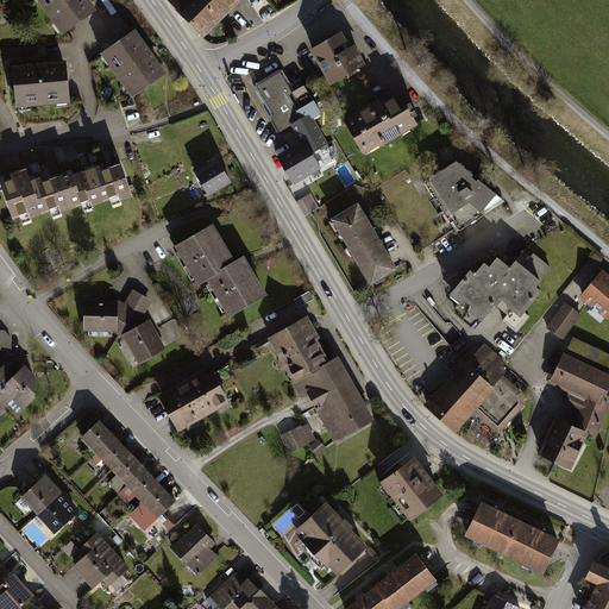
[(38,0),(63,35),(98,11),(90,0),(38,0)]
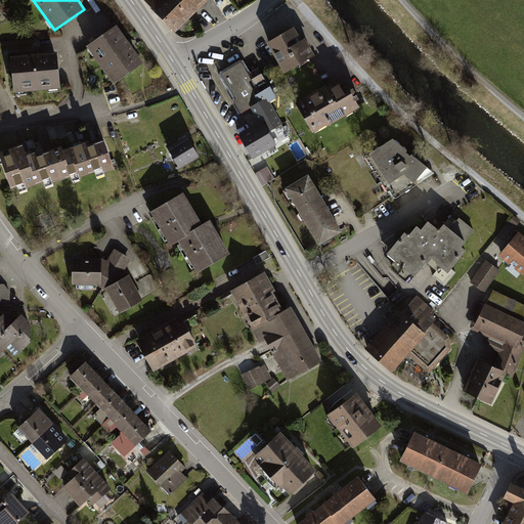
[(206,2),(204,0),(144,0),(176,32),(185,23),(206,2)]
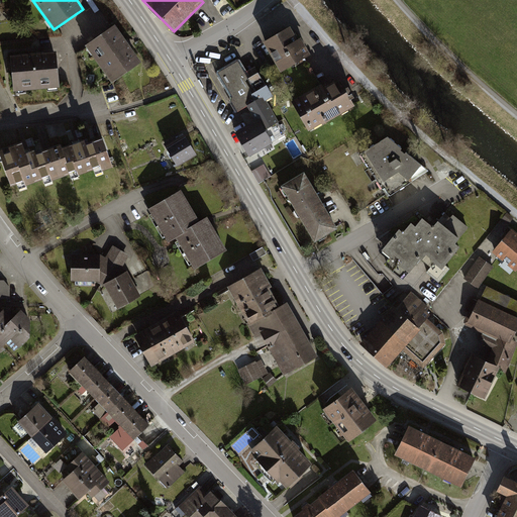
[(288,24),(263,39),(280,70),(310,53),(302,39),(299,34),(296,36),(288,24)]
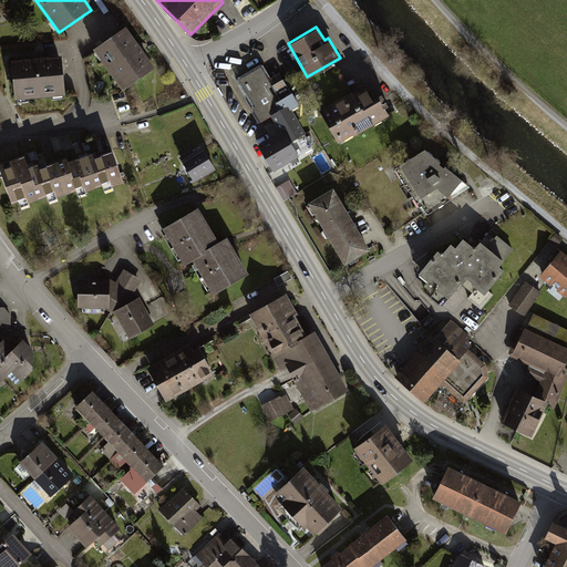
[(126,29),(94,52),(123,92),(155,70),(141,49),(126,29)]
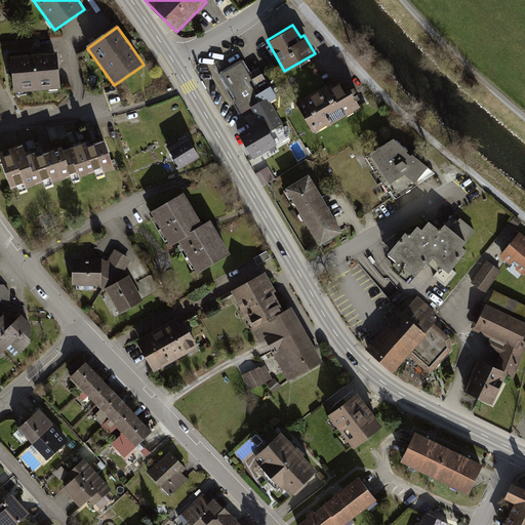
[(58,54),(12,58),(15,93),(62,89),(58,54)]
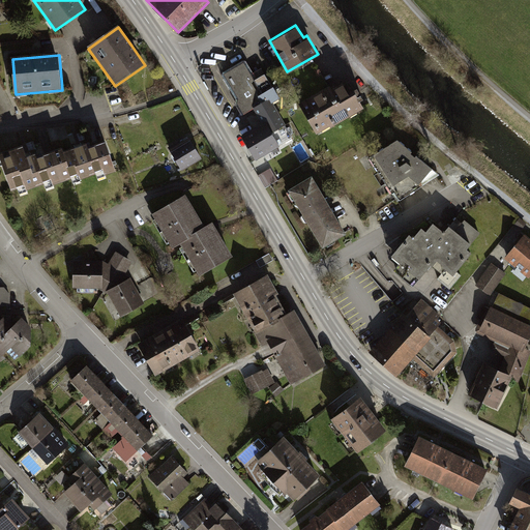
[(243,61),(224,72),(238,97),(237,99),(237,102),(243,113),(254,108),(262,121),(240,134),(251,153),(255,159),(293,137),(273,101),(278,98),(260,66),(249,72),(243,61)]
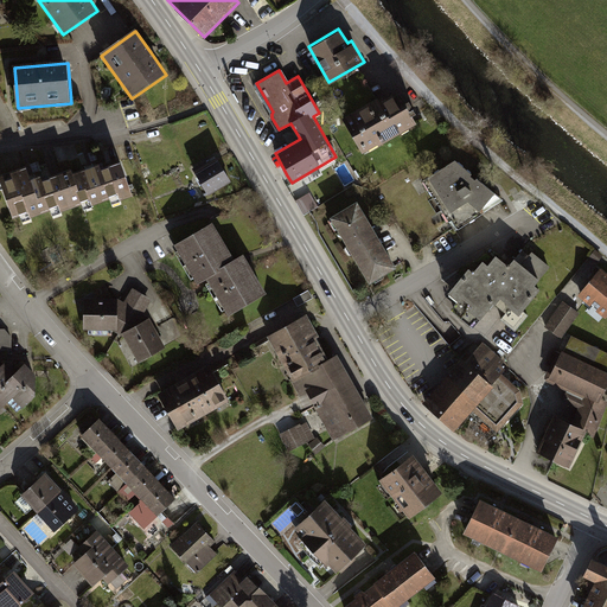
[(376,96),(342,116),(362,151),(369,146),(370,148),(416,121),(410,112),(414,109),(411,106),(408,108),(401,96),(400,97),(395,89),(378,98),(376,96)]
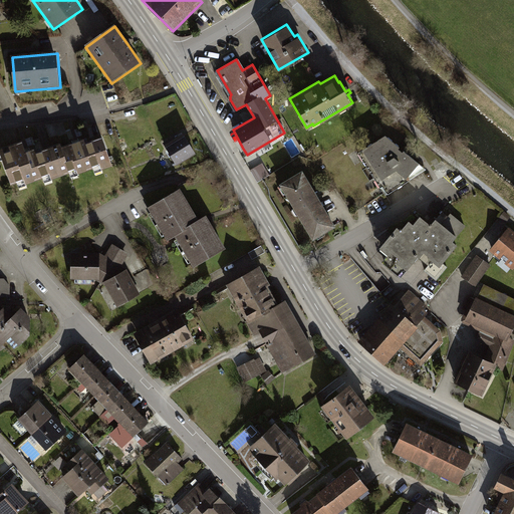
[(173,139),(164,145),(176,165),(195,153),(183,133),(175,138),(173,139)]
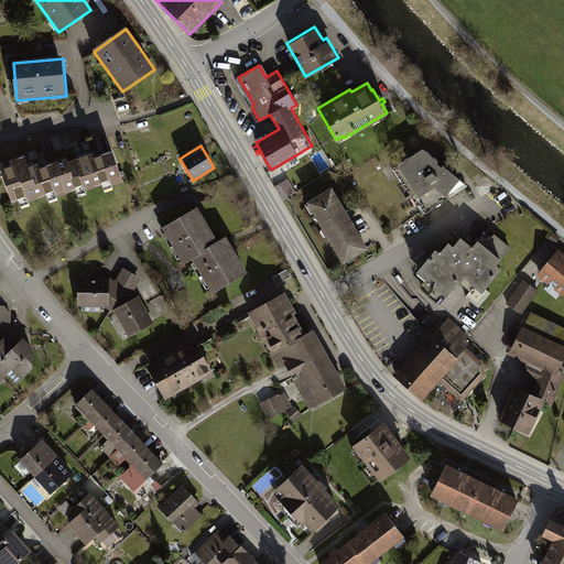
[(190,152),(192,151),(191,148),(177,155),(180,159),(190,152)]
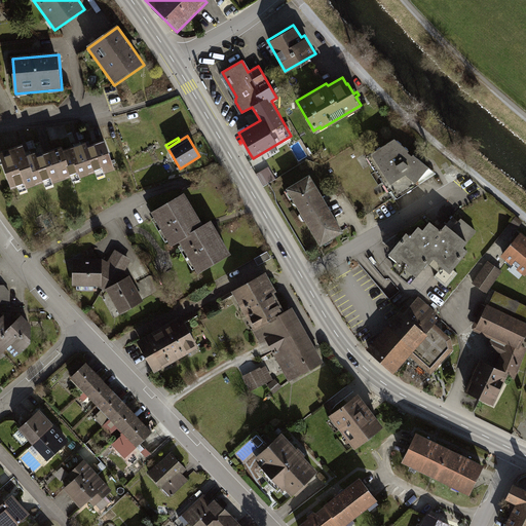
[(393,138),(366,155),(396,200),(436,174),(416,157),(393,138)]
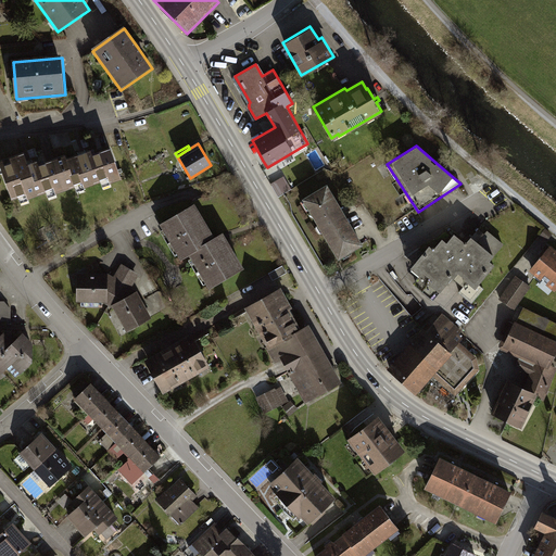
[(25,152),(0,161),(14,200),(21,198),(22,202),(49,192),(50,196),(76,187),(77,191),(102,182),(103,187),(124,180),(112,148),(97,153),(95,149),(83,153),(68,158),(67,155),(42,164),(40,160),(30,163),(28,164),(25,152)]
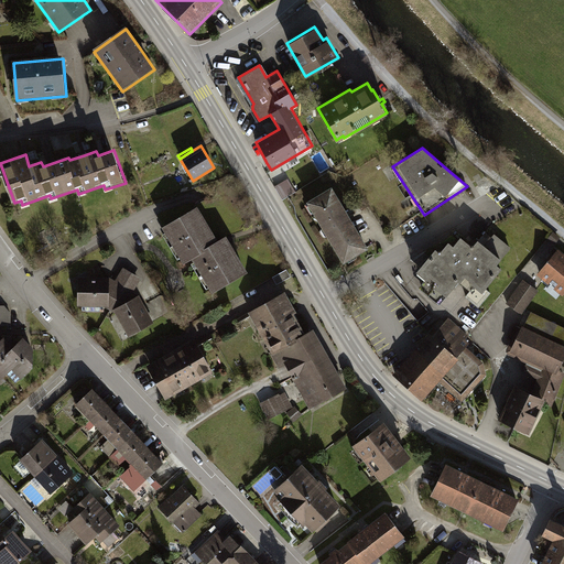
[(289,179),(275,185),(283,198),(295,191),(289,179)]
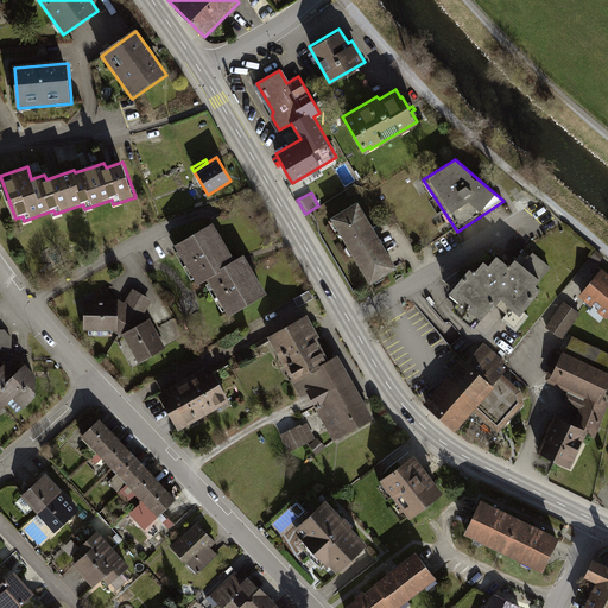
[(359,198),(330,215),(368,282),(397,266),(377,229),(359,198)]
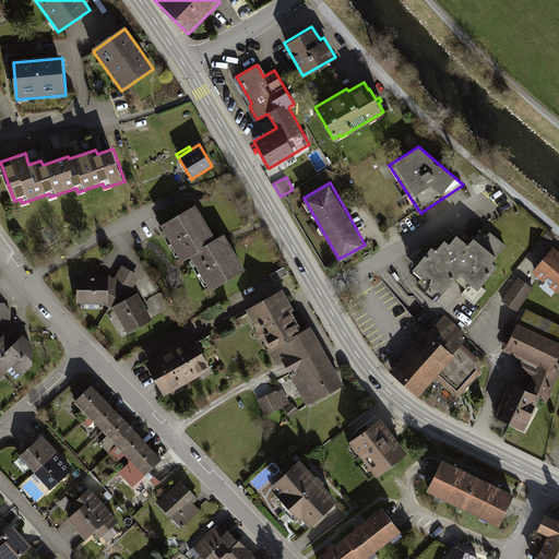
[(181,258),(188,254),(201,247),(200,245),(213,236),(193,202),(159,223),(181,258)]
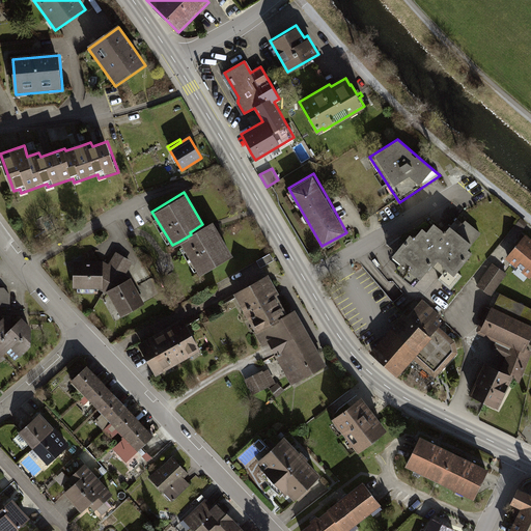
[(411,235),(392,257),(418,279),(436,258),(443,263),(440,268),(449,275),(473,246),(469,243),(480,229),(467,218),(456,230),(450,225),(444,232),(434,224),(426,232),(421,228),(414,238),(411,235)]
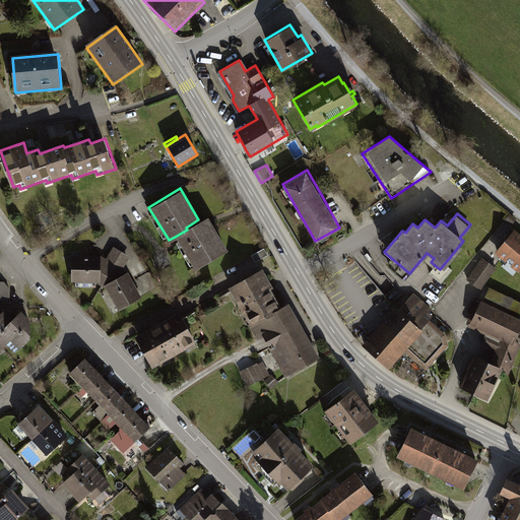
[(510,213),(505,219),(511,224),(516,218),(510,213)]
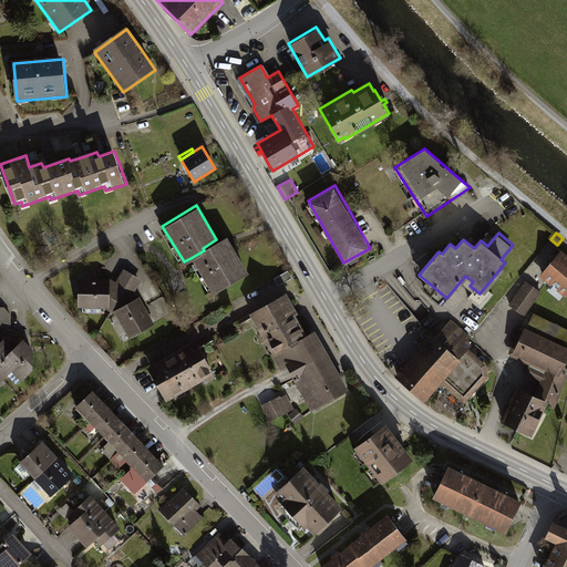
[(225,235),(216,239),(203,248),(204,250),(191,258),(212,292),(248,271),(225,235)]
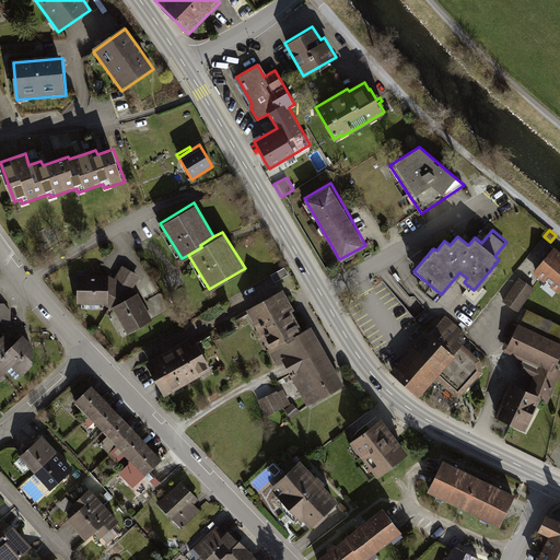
[(559,251),(553,246),(546,256),(533,271),(545,281),(540,288),(552,298),(557,292),(558,293),(559,290),(559,251)]
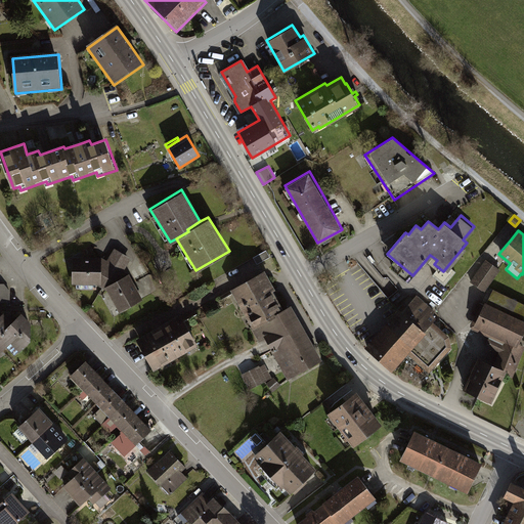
[(97,285),(106,290),(104,286),(122,277),(129,273),(124,269),(131,258),(115,248),(106,260),(101,257),(101,266),(101,285),(97,285)]
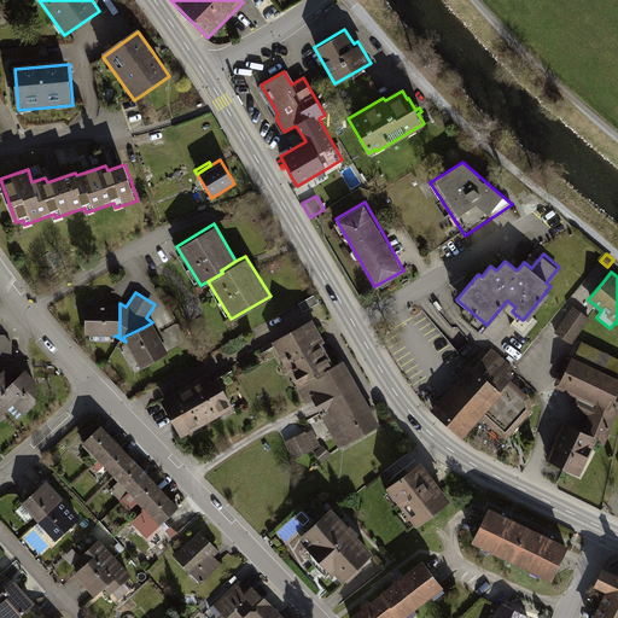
[(314,296),(299,303),(303,310),(318,303),(314,296)]
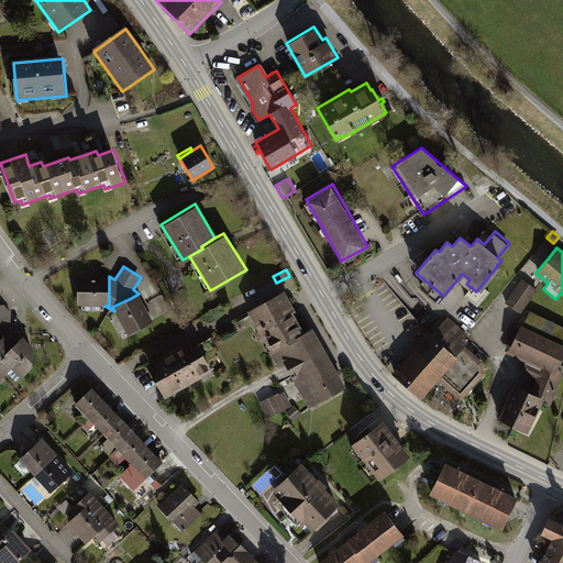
[(77,305),(105,306),(109,306),(109,286),(109,276),(77,275),(77,305)]
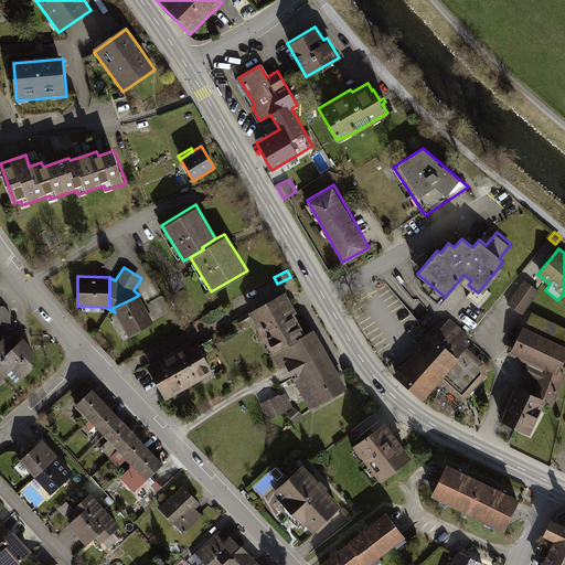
[(524,278),(508,302),(524,313),(541,289),(524,278)]
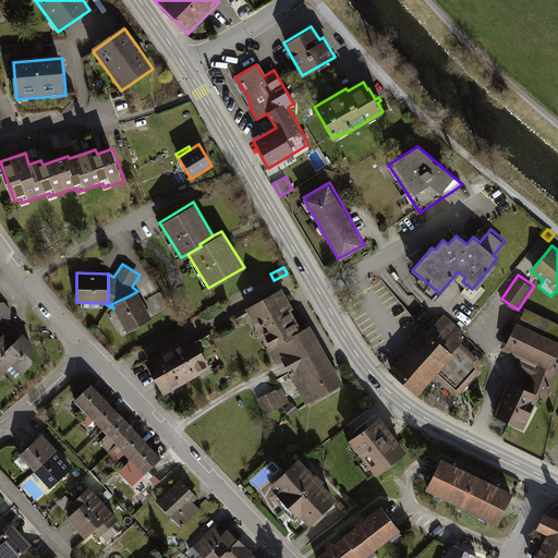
[(280,287),(244,307),(276,363),(282,360),(306,402),(341,383),(334,370),(308,324),(301,327),(291,310),(290,308),(292,307),(280,287)]
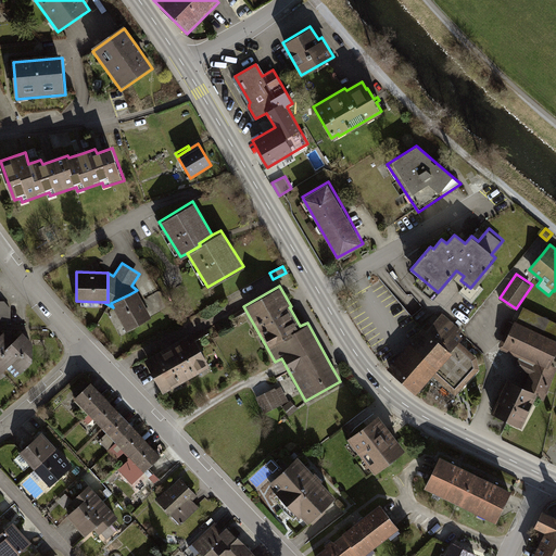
[(152,317),(137,290),(129,294),(111,303),(113,307),(126,331),(152,317)]
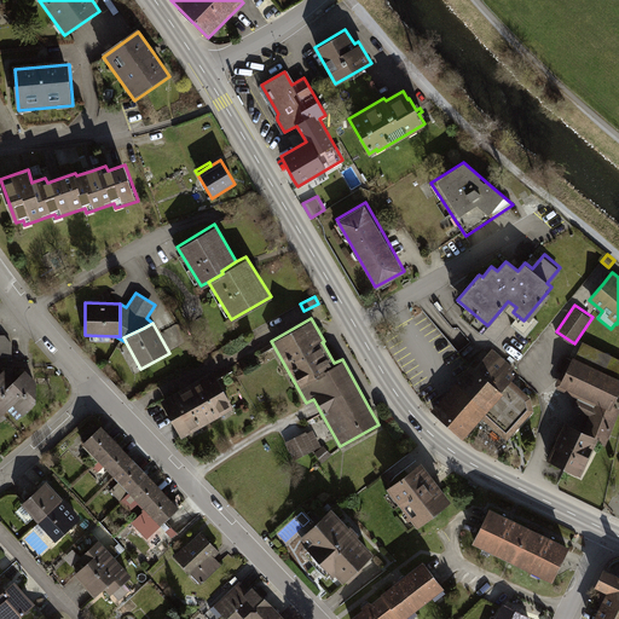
[(5,335),(0,334),(0,356),(12,357),(12,343),(5,335)]
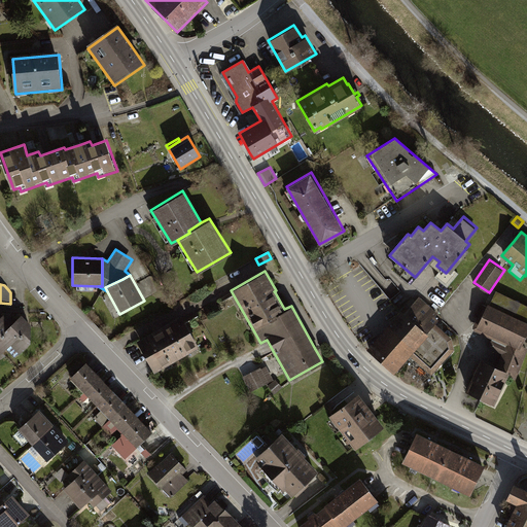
[(489,337),(506,345),(508,344),(521,349),(522,345),(526,334),(526,321),(526,319),(526,306),(496,290),(490,305),(488,304),(487,307),(481,304),(475,317),(477,318),(473,326),(473,328),(475,330),(489,337)]
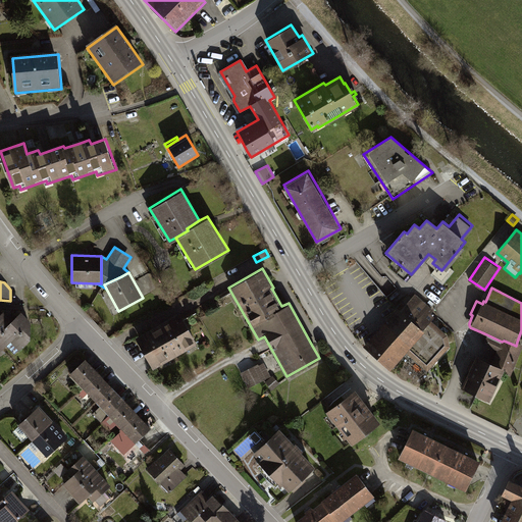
[(398,307),(363,346),(392,371),(406,352),(426,371),(449,345),(448,334),(432,320),(434,316),(430,312),(432,309),(416,294),(400,309),(398,307)]
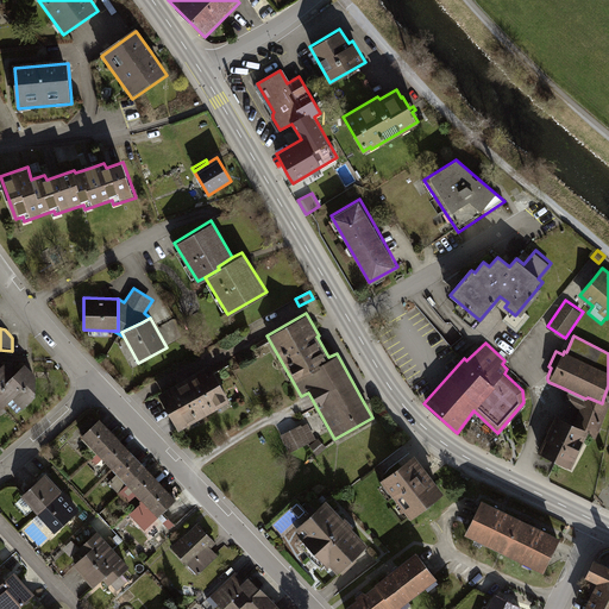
[(0,405),(2,407),(12,397),(23,407),(35,395),(36,374),(24,362),(13,371),(2,362),(0,363),(0,405)]
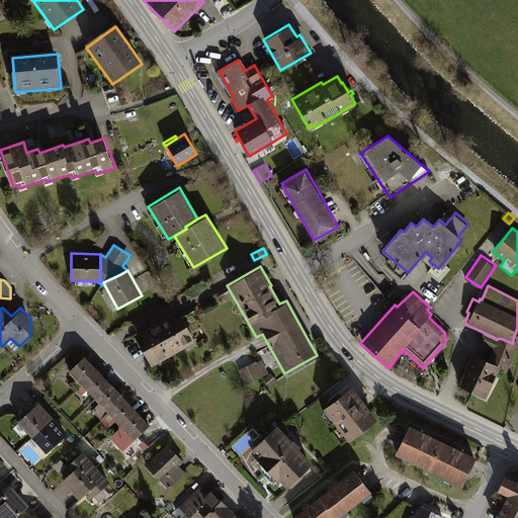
[(178,310),(135,334),(153,365),(196,341),(178,310)]
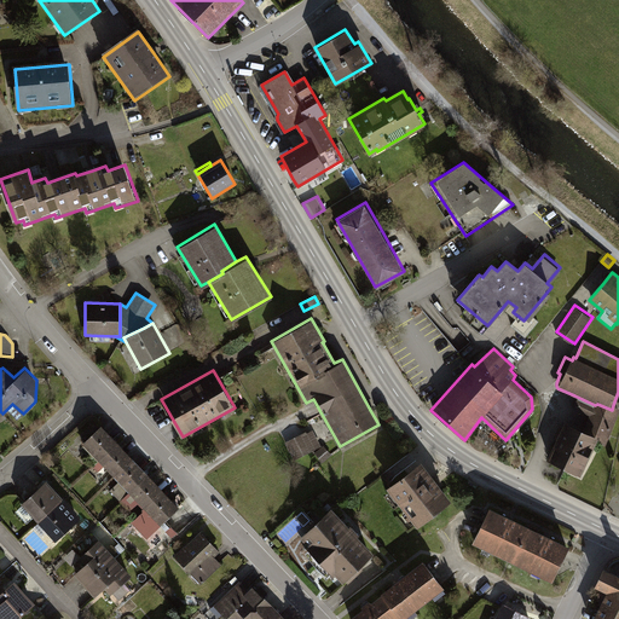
[(618,412),(618,408),(613,405),(612,410),(597,404),(595,405),(594,408),(578,399),(574,408),(590,416),(584,431),(599,437),(597,440),(606,444),(618,412)]
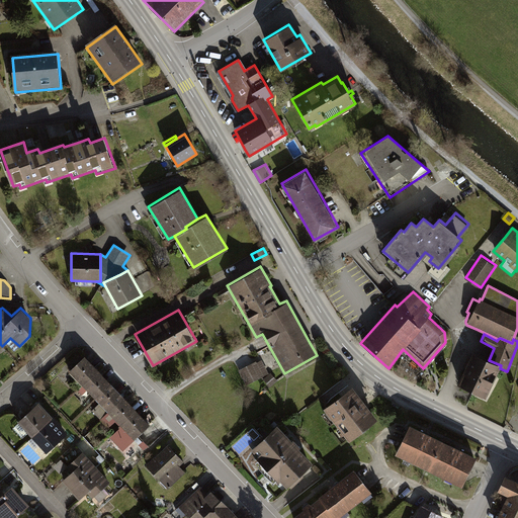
[(486,397),(500,368),(501,365),(489,360),(472,353),(471,356),(468,355),(465,361),(463,366),(466,367),(458,384),(486,397)]
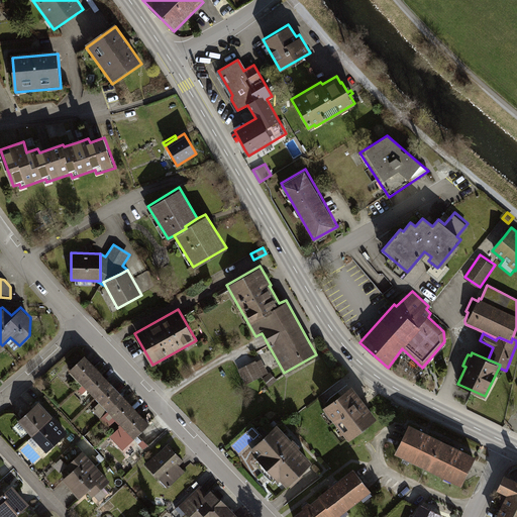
[(85,356),(69,372),(82,386),(98,371),(85,356)]
